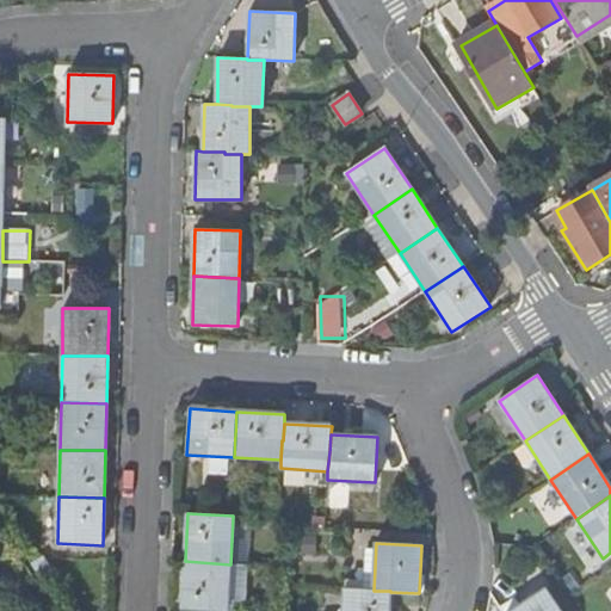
[(224,610),(227,610),(230,565),(185,561),(183,609),(224,610)]
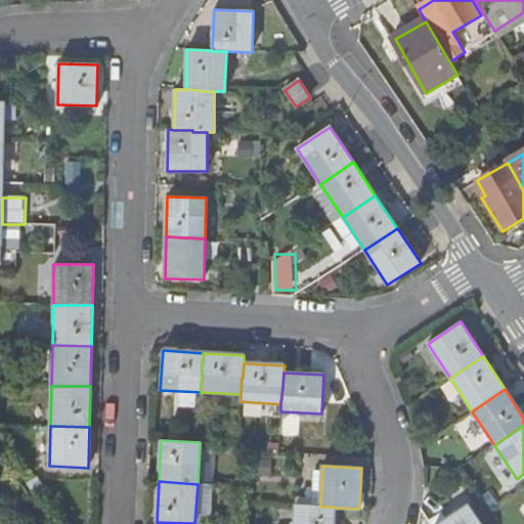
[(320,507),(295,506),(294,523),(333,523),(335,509),(335,508),(335,507),(320,507)]
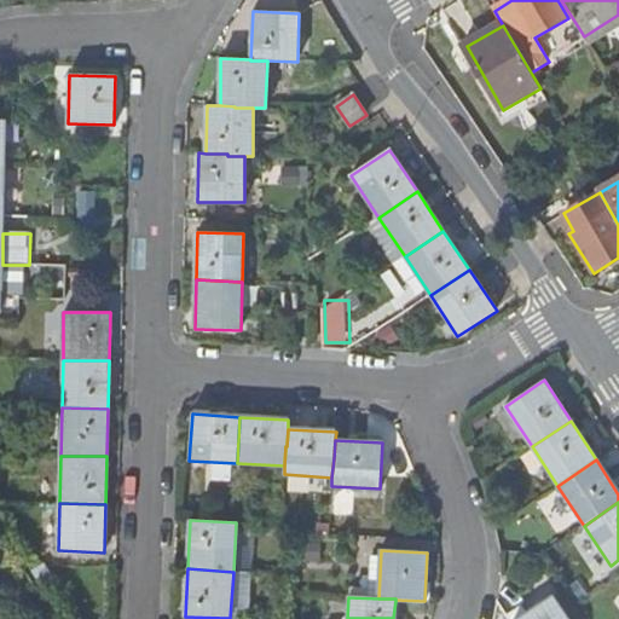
[(568,618),(554,597),(519,618),(568,618)]
